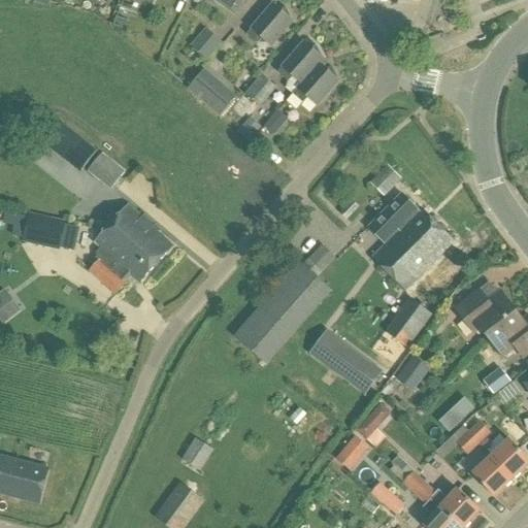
[(212,0),(234,15),(244,0),(212,0)]
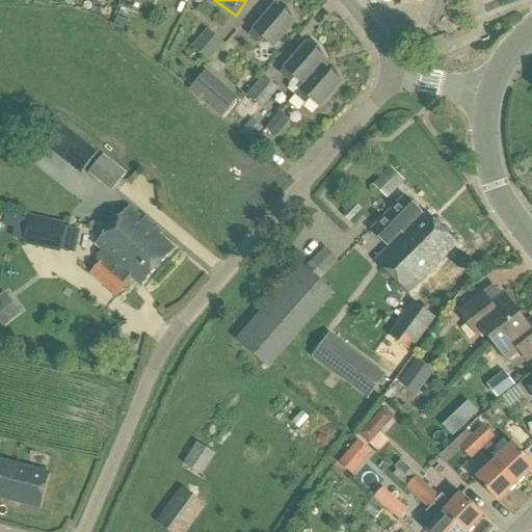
[(249,36),(260,46),(264,41),(273,49),(296,22),(295,21),(288,8),(284,11),(276,5),(249,36)]
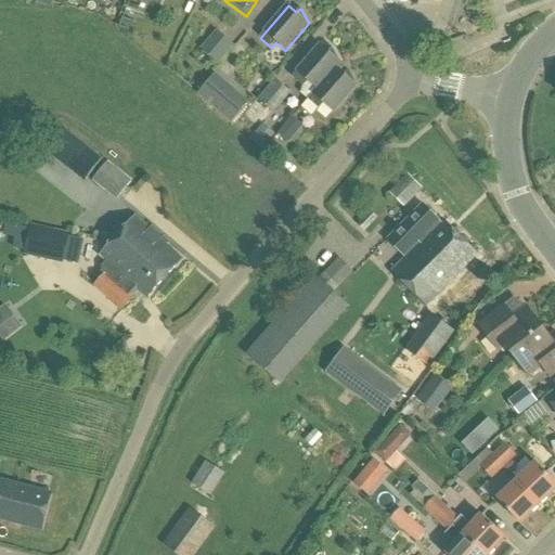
[(201,56),(214,68),(235,43),(221,31),(201,56)]
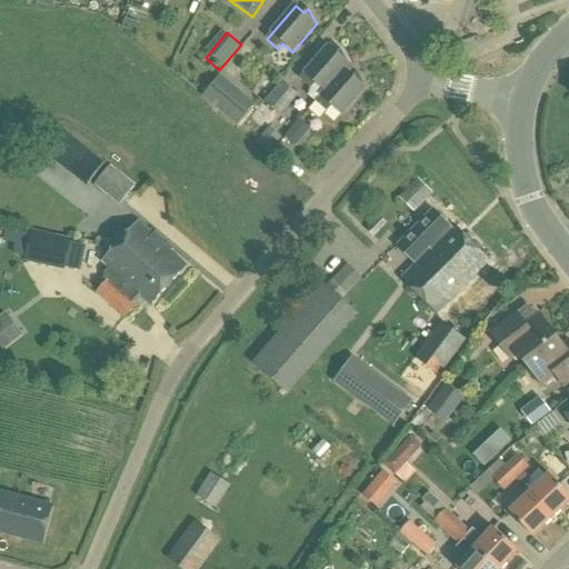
[(316,85),(325,92),(346,70),(350,66),(349,63),(341,50),(337,53),(329,47),(300,79),(311,89),(316,85)]
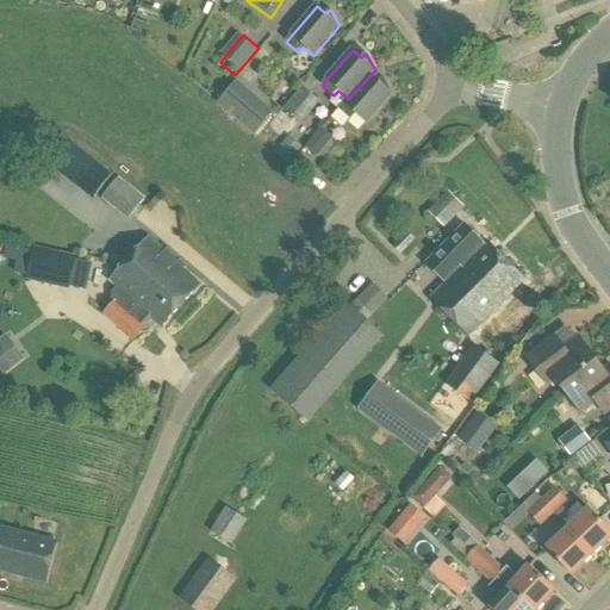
[(348,99),(338,110),(350,120),(355,114),(366,124),(392,94),(391,93),(384,79),(378,81),(371,75),(348,99)]
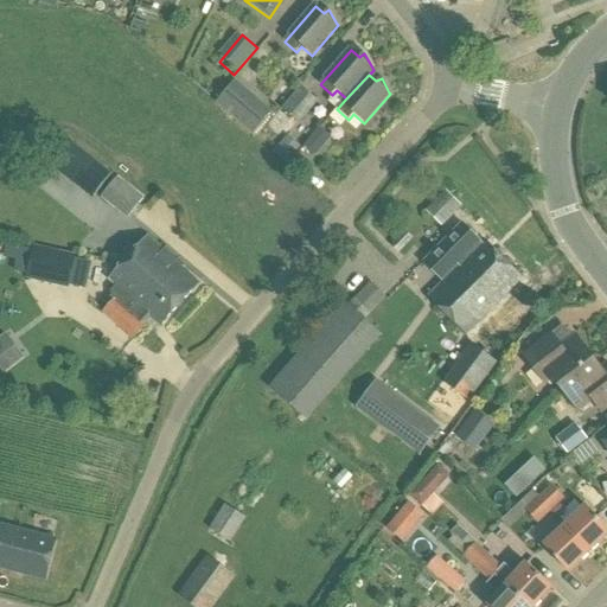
[(216,102),(251,133),(268,113),(232,82),(216,102)]
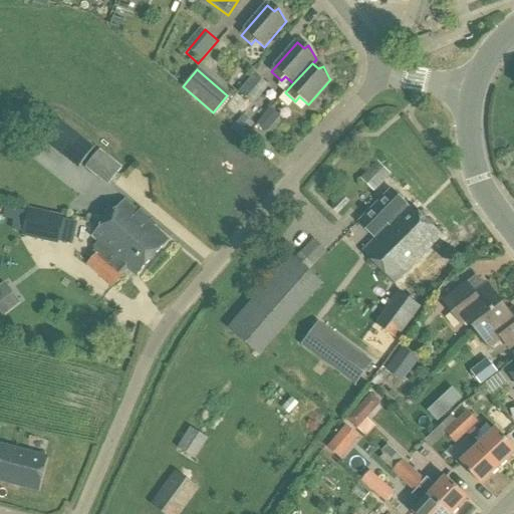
[(239,91),(252,102),(267,83),(254,72),(239,91)]
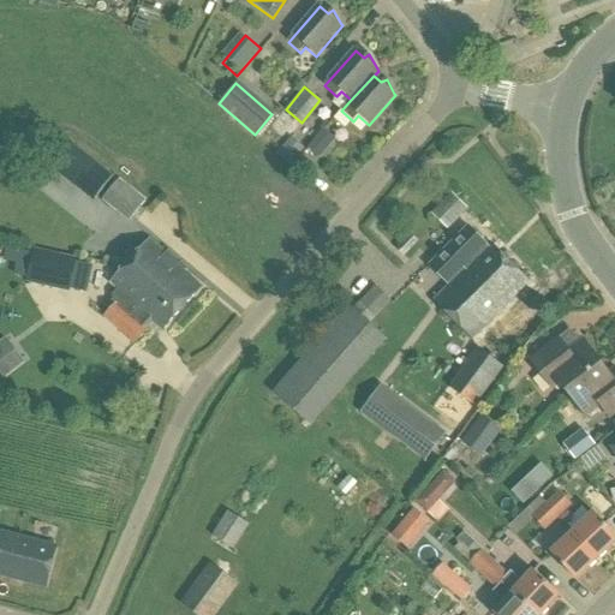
[(310,148),(321,156),(336,138),(326,130),(310,148)]
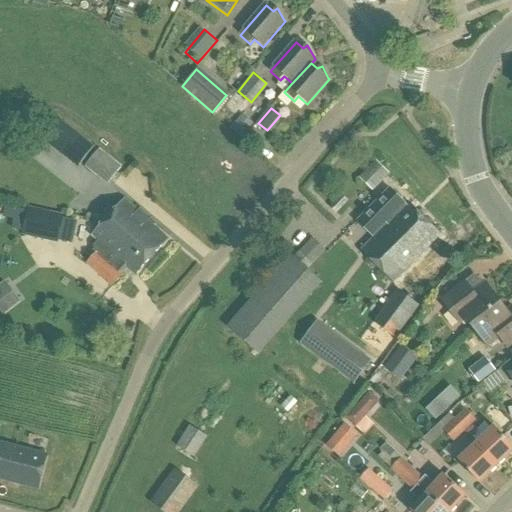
[(231,128),(240,136),(252,122),(243,114),(231,128)]
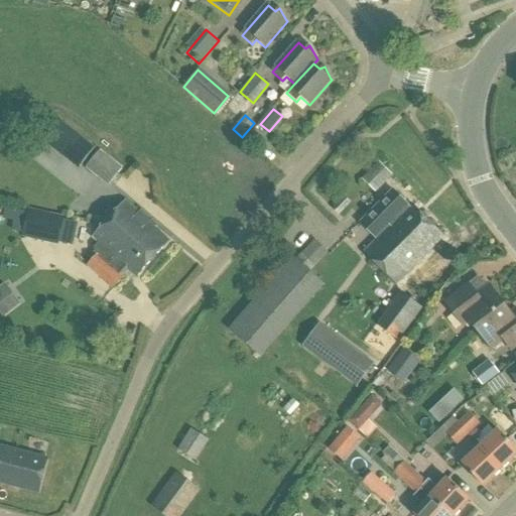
[(95,147),(59,119),(44,139),(80,166),(95,147)]
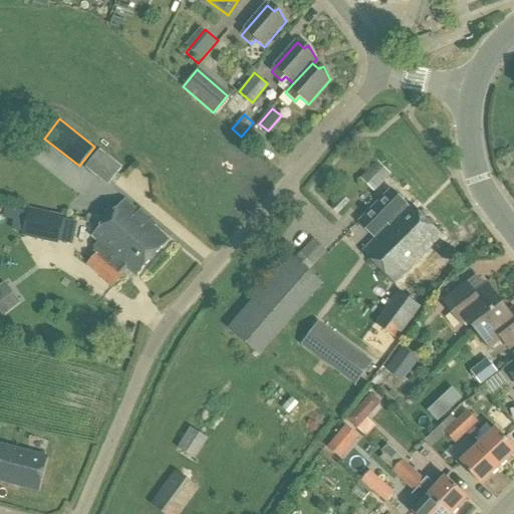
[(243,139),(249,145),(258,134),(252,129),(243,139)]
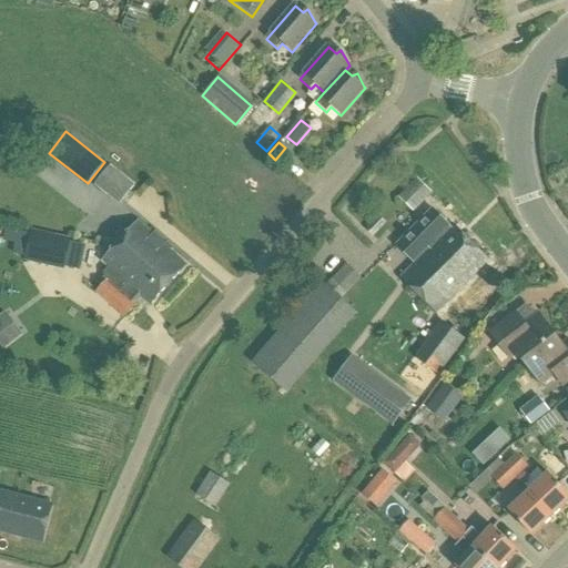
[(97,184),(120,204),(134,186),(111,168),(97,184)]
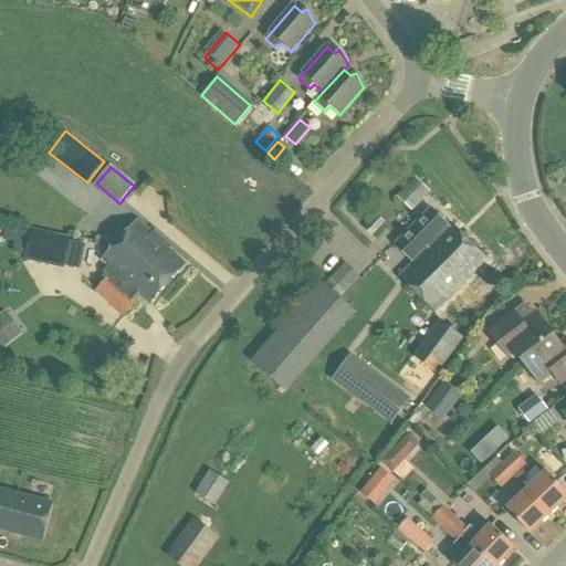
[(398,197),(411,210),(429,190),(415,178),(398,197)]
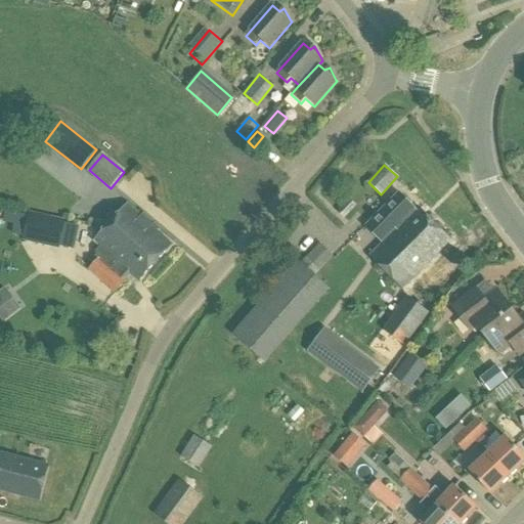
[(369,258),(402,289),(450,239),(419,209),(417,210),(399,193),(366,227),(381,242),(394,228),(397,230),(369,258)]
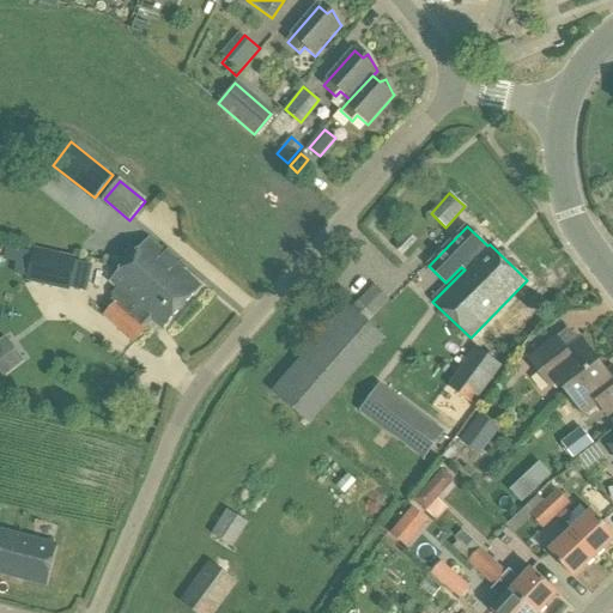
[(410,232),(395,247),(402,254),(416,240),(410,232)]
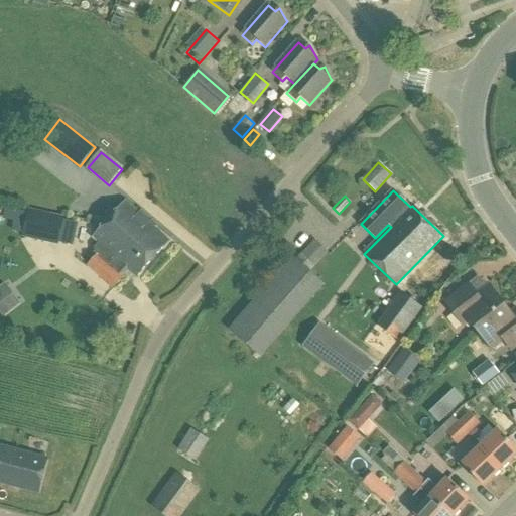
[(134,252),(148,265),(169,242),(125,203),(106,224),(109,227),(136,249),(134,252)]
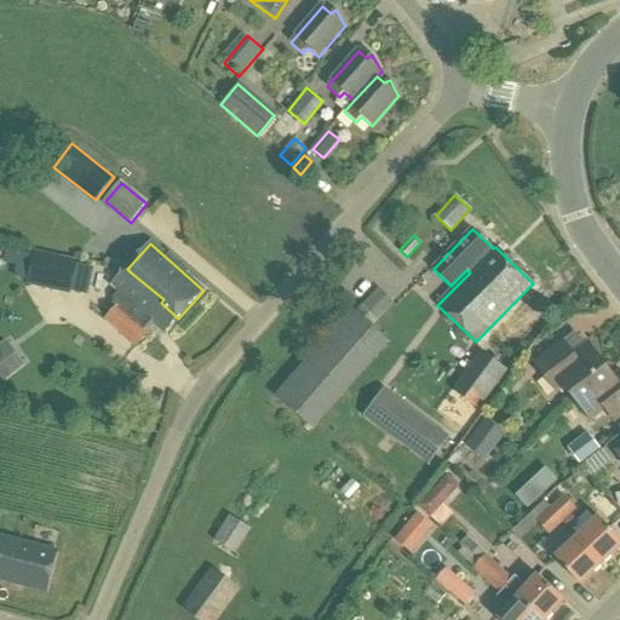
[(35,253),(30,271),(45,275),(42,290),(70,296),(78,262),(35,253)]
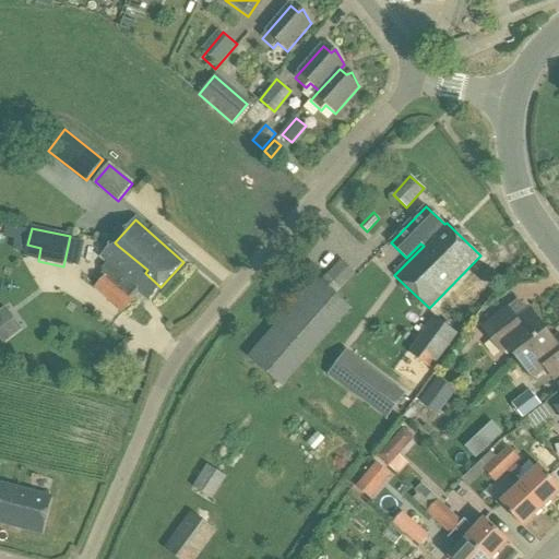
[(118,246),(115,242),(102,258),(107,262),(102,268),(103,274),(106,277),(96,288),(123,313),(135,300),(132,297),(138,290),(149,300),(161,287),(145,273),(147,270),(118,246)]
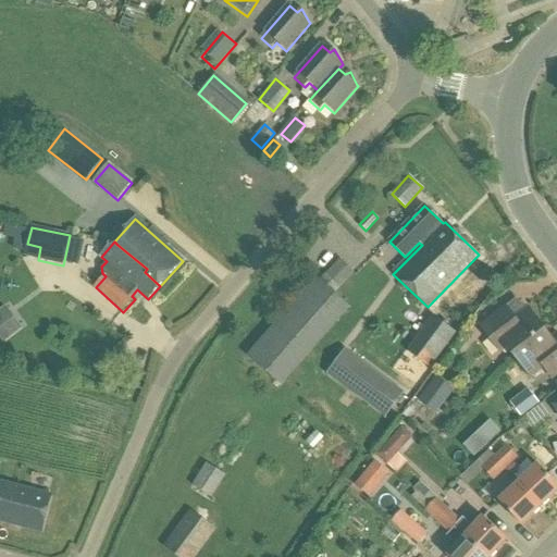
[(350,308),(335,295),(317,279),(248,358),(282,387),(350,308)]
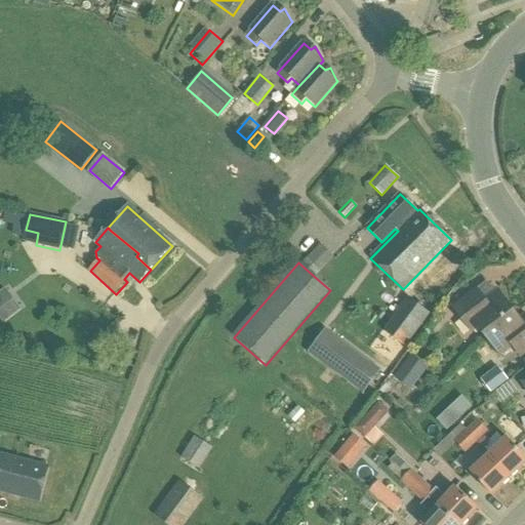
[(479,327),(484,333),(514,311),(498,290),(486,299),(478,288),(453,307),(473,331),(479,327)]
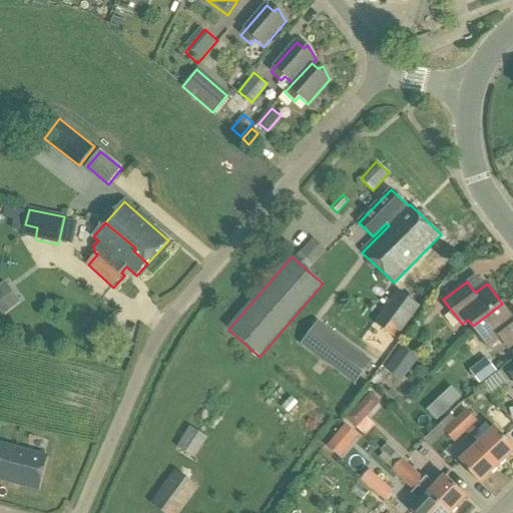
[(4,286),(0,288),(0,311),(3,316),(19,304),(4,286)]
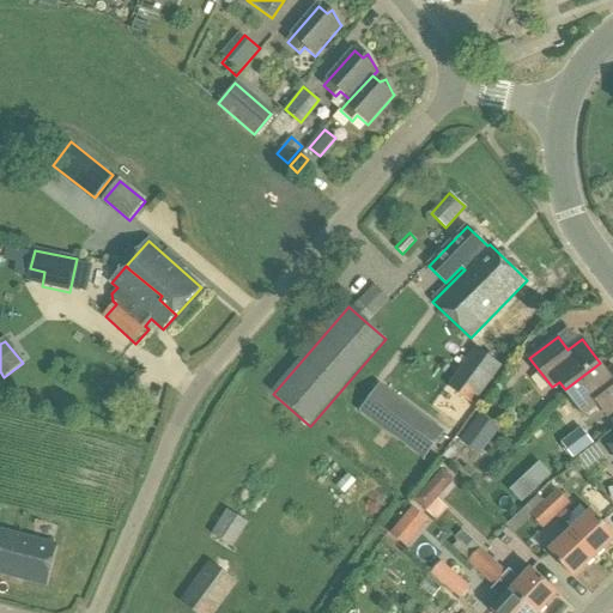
[(473,405),(502,365),(477,347),(448,386),(473,405)]
